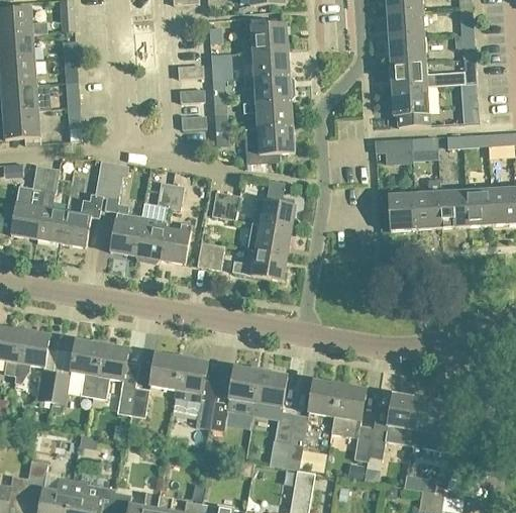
[(61,0),(62,5),(60,5),(62,31),(74,30),(73,4),(72,0),(61,0)]
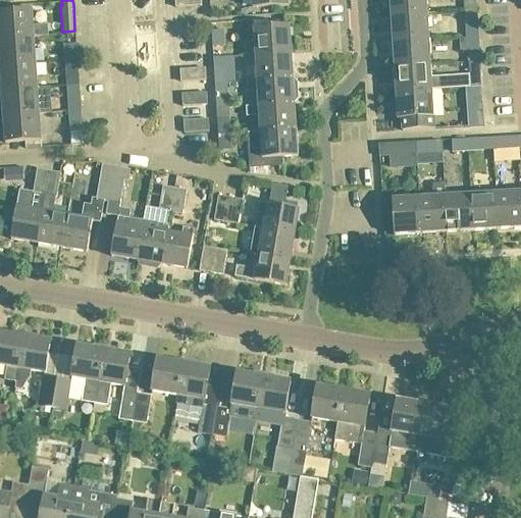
[(389,0),(391,11),(426,9),(425,0),(389,0)]
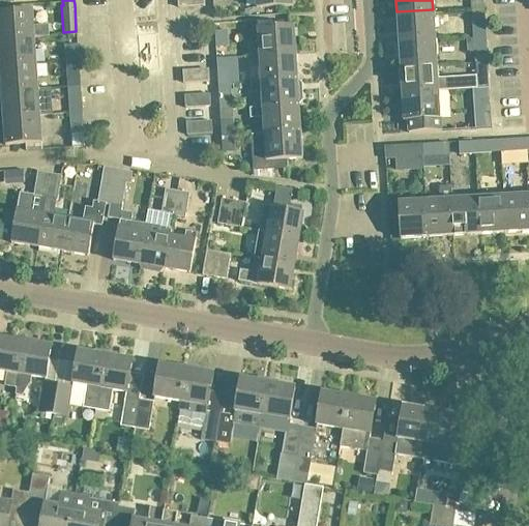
[(17,2),(0,3),(0,35),(34,33),(48,32),(47,22),(33,23),(32,7),(30,7),(18,8),(17,2)]
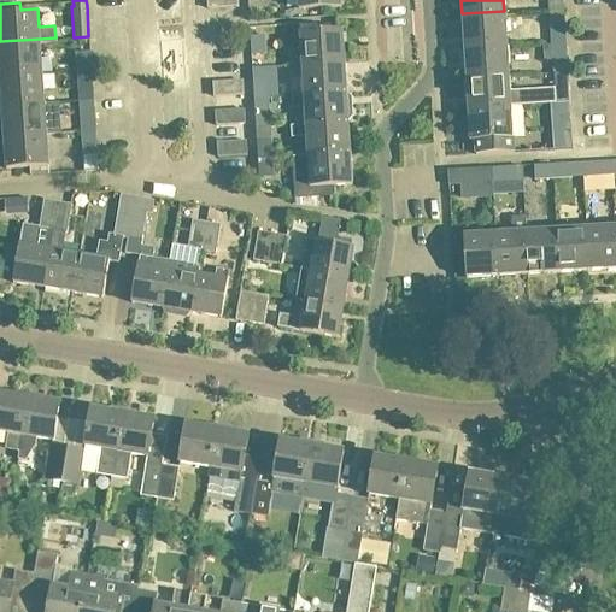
[(563,7),(547,7),(550,39),(565,37),(563,7)]
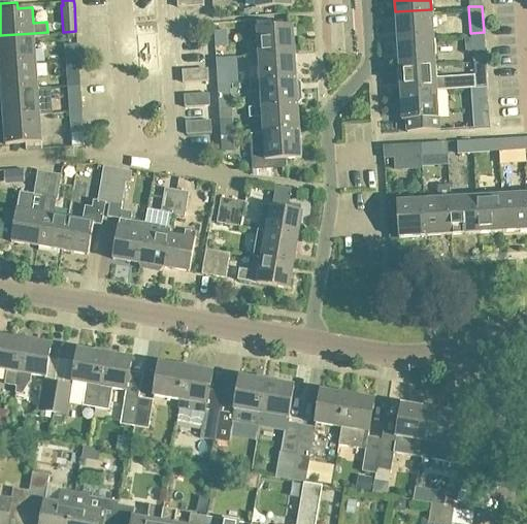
[(433,35),(431,9),(395,11),(397,37),(433,35)]
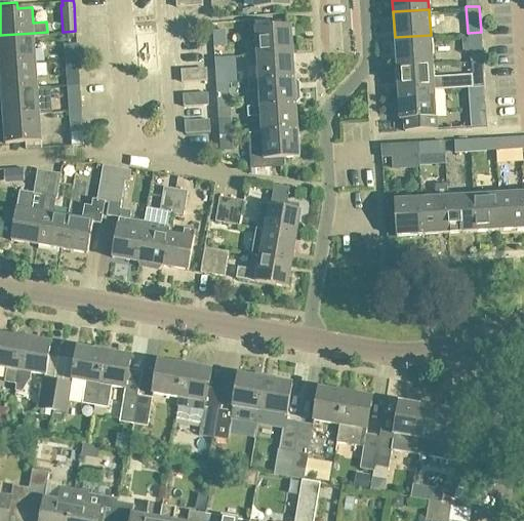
[(256,51),(292,49),(290,23),(254,25),(256,51)]
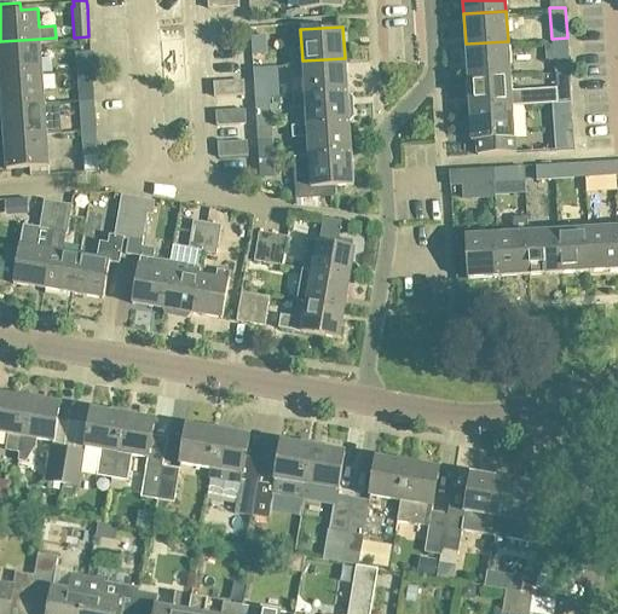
[(265,32),(250,33),(252,51),(266,51),(265,32)]
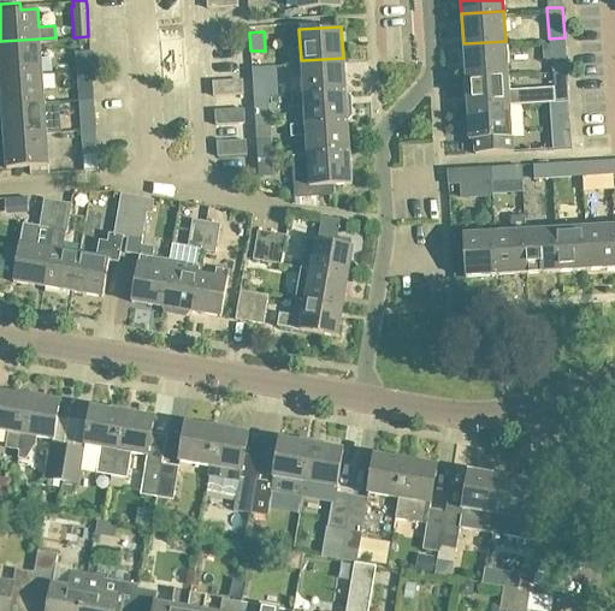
[(565,37),(549,39),(551,69),(567,67),(565,37)]
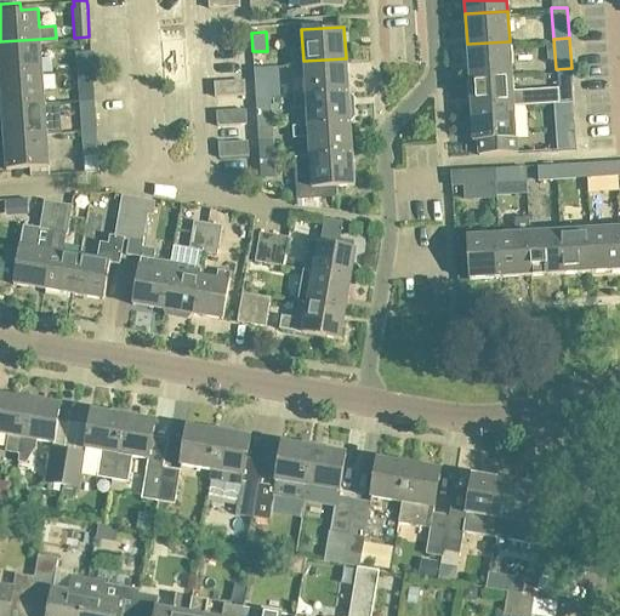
[(41,69),(40,39),(0,41),(0,73),(41,69)]
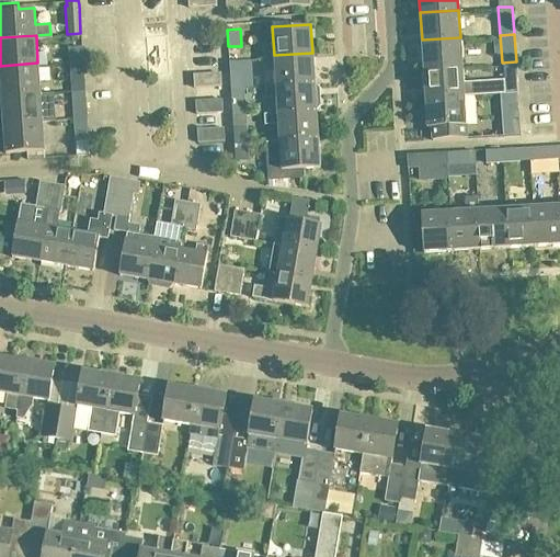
[(461,65),(460,37),(422,40),(423,67),(461,65)]
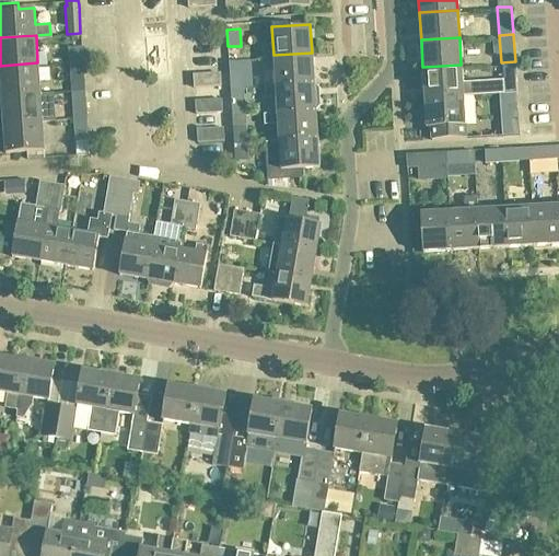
[(69,60),(82,60),(81,43),(68,44),(69,60)]
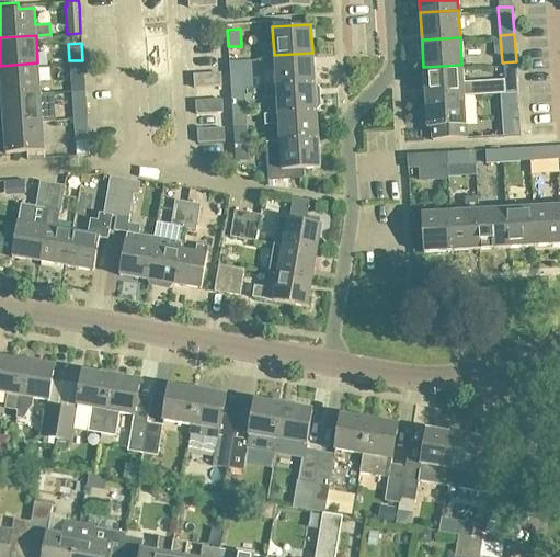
[(315,80),(312,53),(274,55),(276,82),(315,80)]
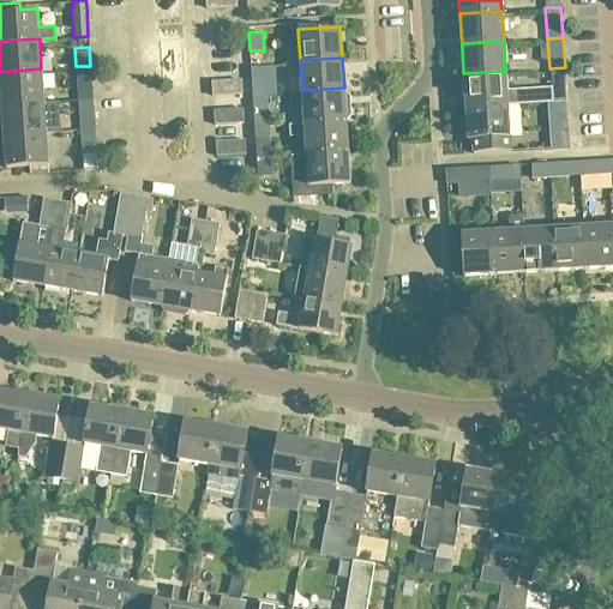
[(92,96),(90,66),(76,66),(78,97),(92,96)]
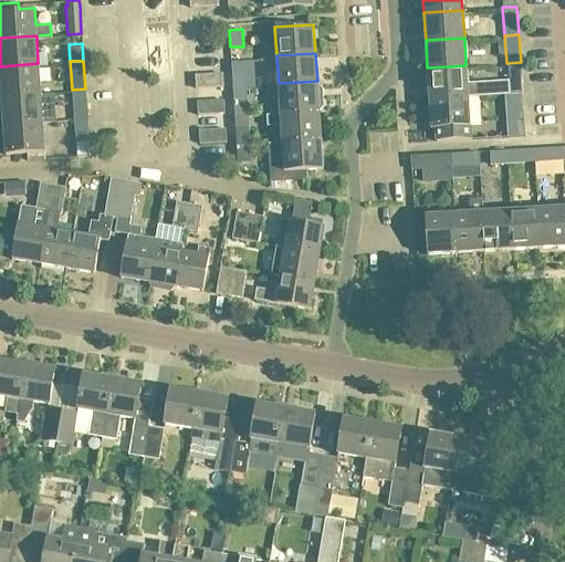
[(38,63),(0,66),(0,80),(1,94),(40,92),(38,63)]
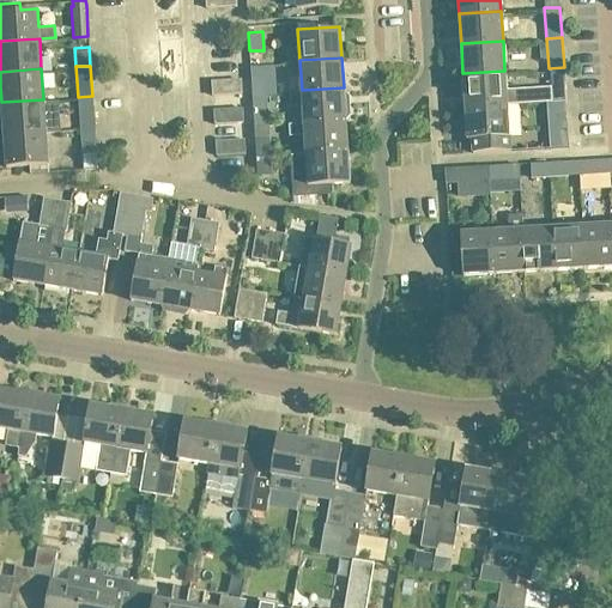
[(506,90),(504,71),(462,73),(465,103),(507,101),(506,90)]
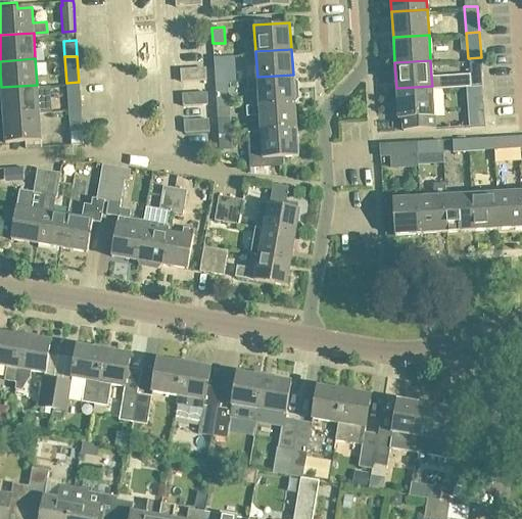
[(215,80),(227,79),(226,62),(214,64),(215,80)]
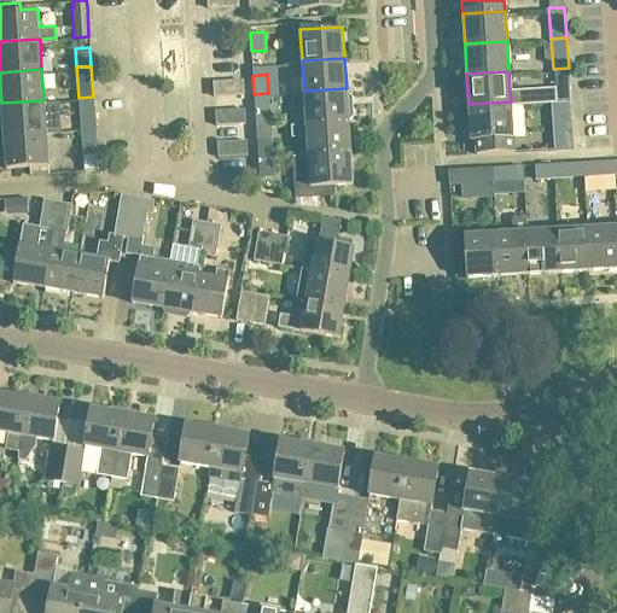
[(242,79),(214,80),(214,93),(243,92),(242,79)]
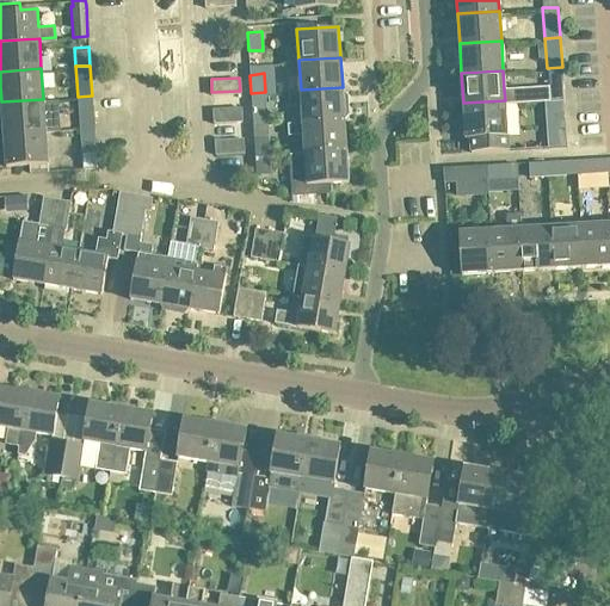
[(301,90),(301,91),(288,91),(288,104),(301,103),(302,111),(302,119),(344,118),(344,116),(347,111),(347,103),(343,99),(343,87),(301,90)]
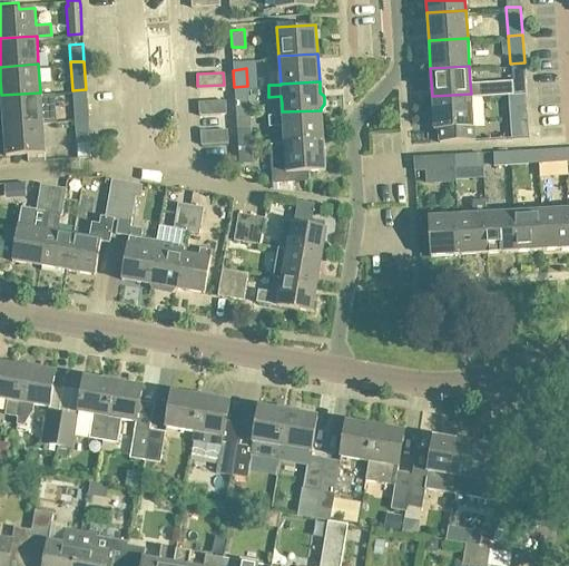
[(248,104),(247,86),(234,87),(235,104),(248,104)]
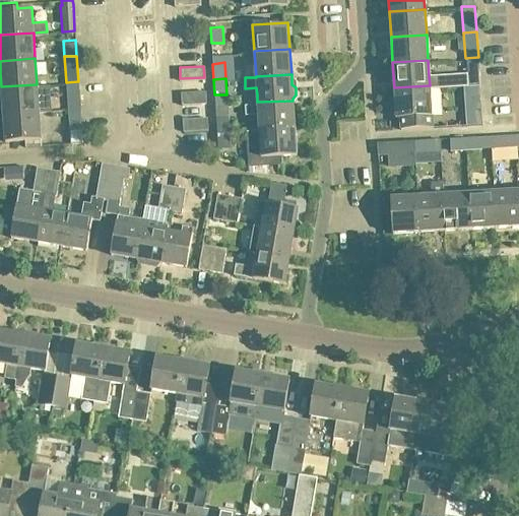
[(466,83),(466,85),(462,85),(462,99),(469,99),(480,98),(479,82),(466,83)]
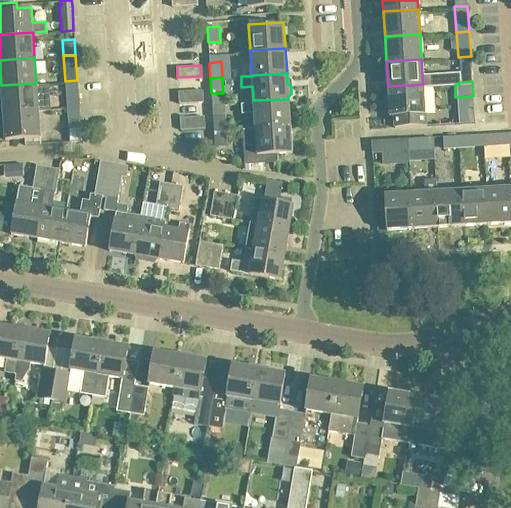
[(36,83),(1,85),(3,110),(38,108),(36,83)]
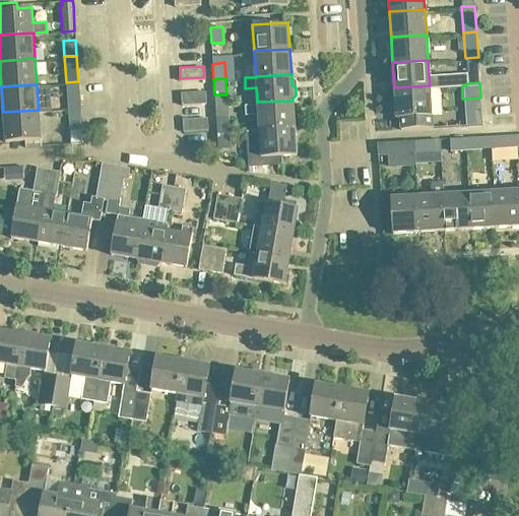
[(432,112),(430,85),(394,87),(396,114),(400,114),(401,126),(432,124),(432,112)]
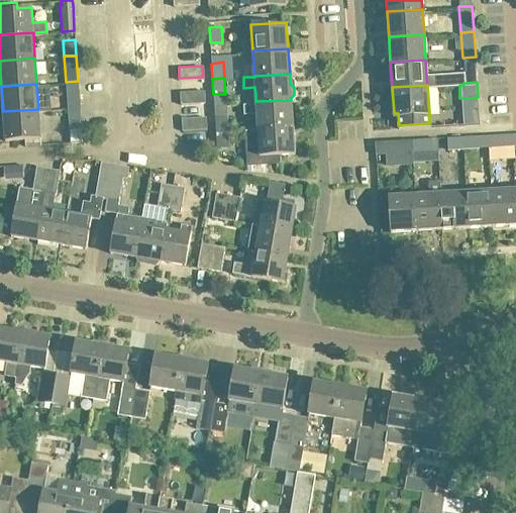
[(204,89),(180,91),(181,102),(204,101),(204,89)]
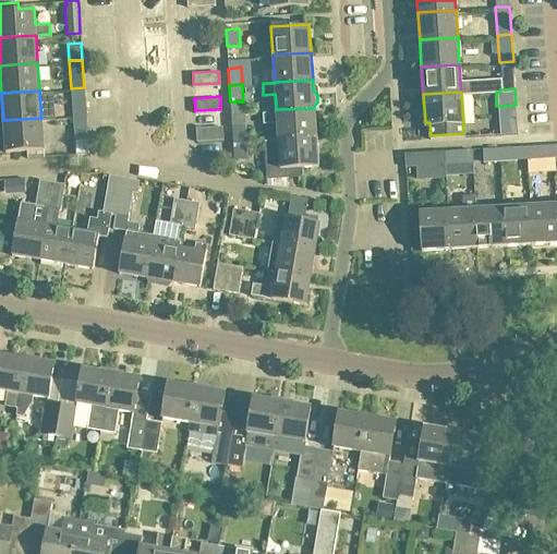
[(72,116),(86,115),(85,98),(71,99),(72,116)]
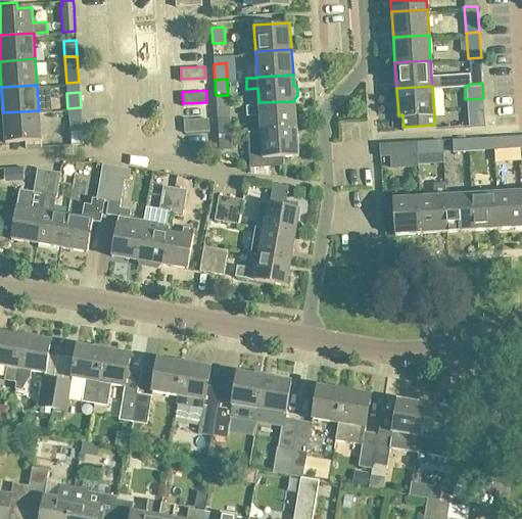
[(258,102),(258,103),(245,103),(245,113),(259,113),(261,128),(296,126),(294,101),(258,102)]
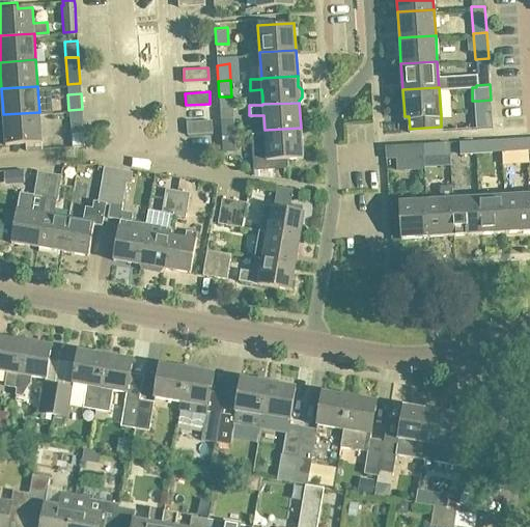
[(469,123),(486,123),(485,104),(469,105),(469,123)]
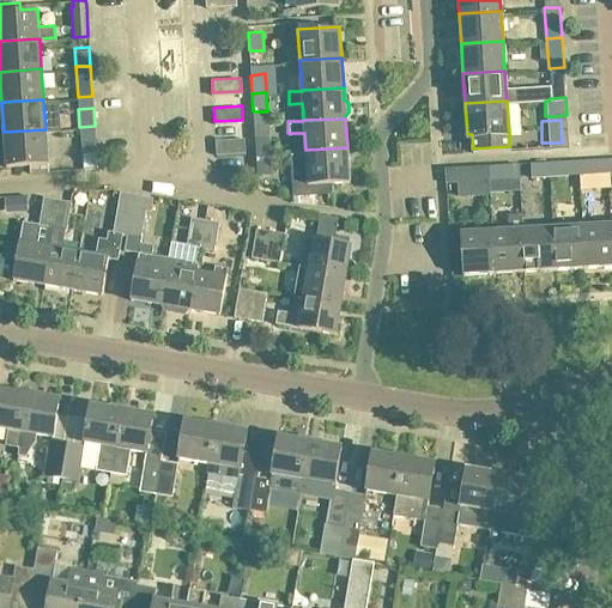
[(255,153),(270,152),(268,125),(253,126),(255,153)]
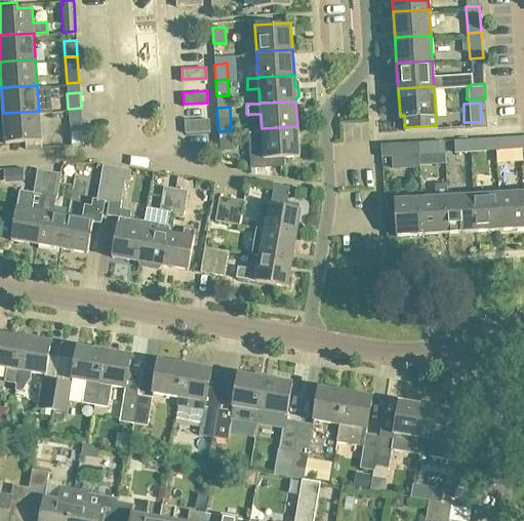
[(81,108),(68,109),(71,143),(83,142),(81,108)]
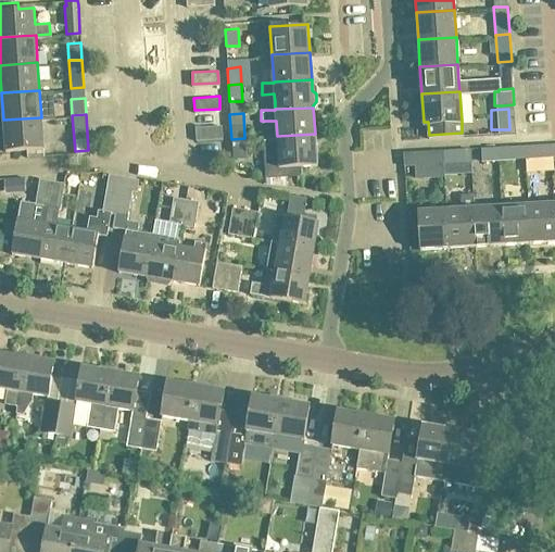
[(43,146),(41,117),(3,120),(5,148),(43,146)]
